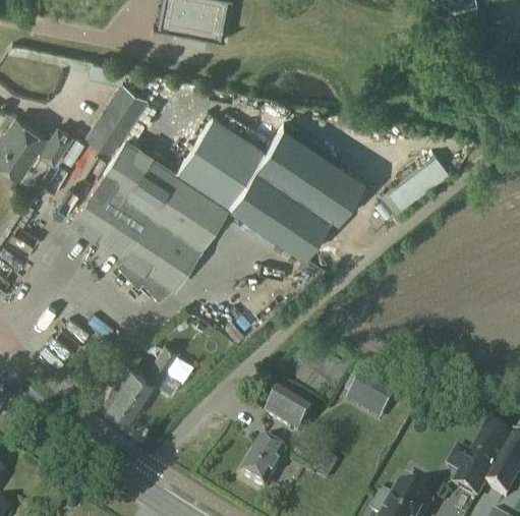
[(233,1),(228,0),(160,0),(155,30),(154,30),(154,31),(225,44),(225,43),(223,42),(231,2),(232,2),(233,1)]
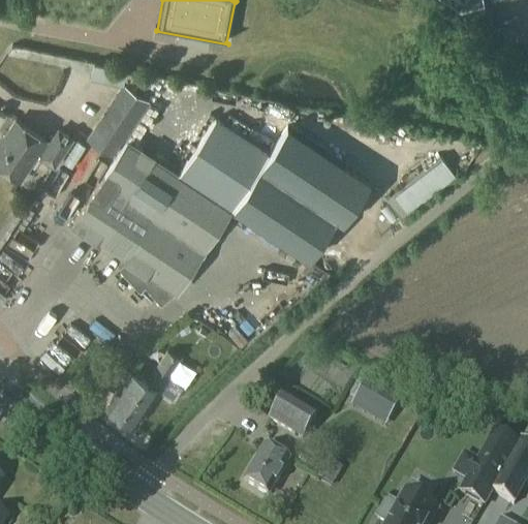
[(486,10),(483,0),(471,0),(466,1),(467,6),(463,7),(453,0),(437,0),(462,17),(486,10)]
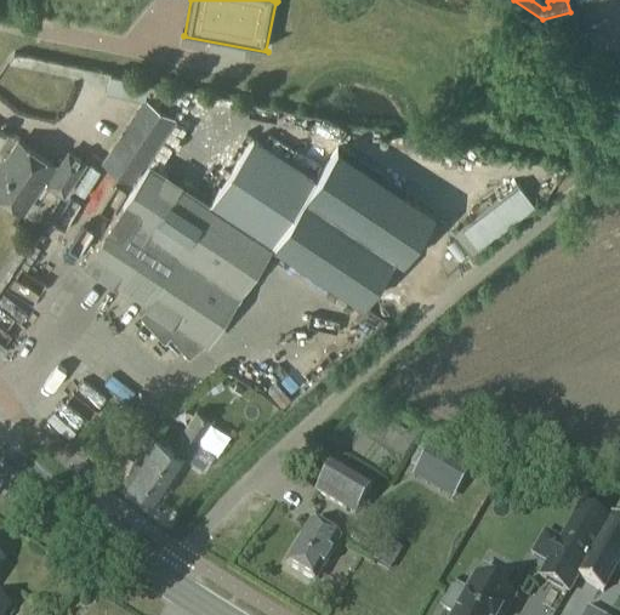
[(134,188),(177,123),(144,102),(102,166),(134,188)]
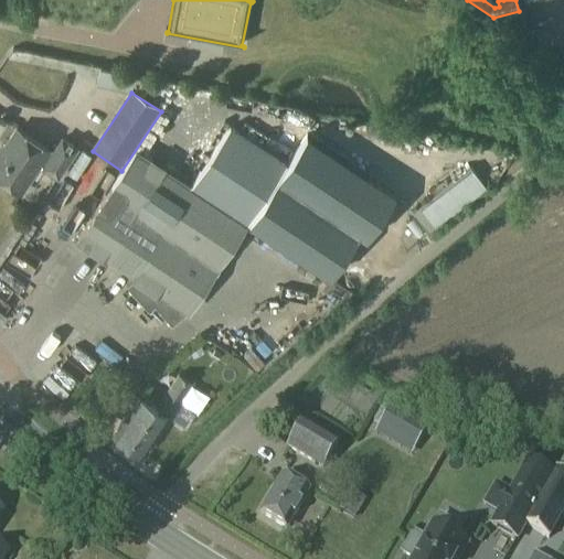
[(54,157),(51,154),(51,153),(17,131),(0,157),(0,182),(22,196),(40,170),(59,182),(77,152),(63,142),(54,157)]
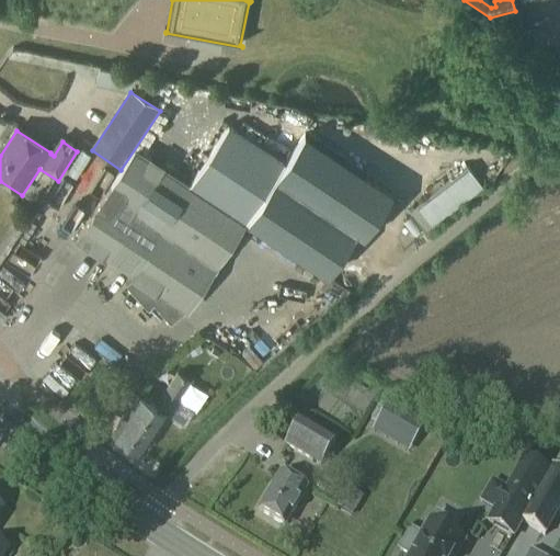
[(192,190),(246,226),(284,167),(230,132),(192,190)]
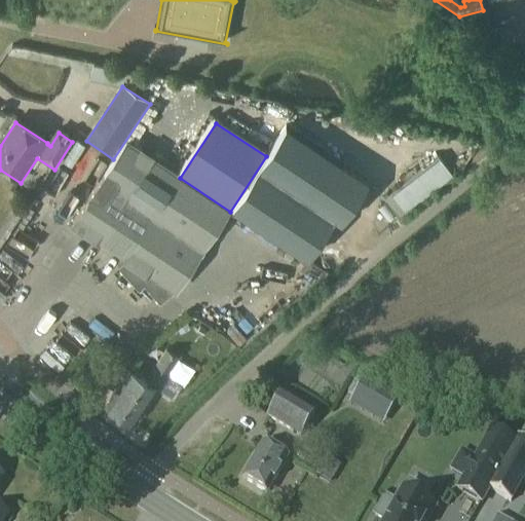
[(171,140),(171,125),(147,125),(147,141),(171,140)]
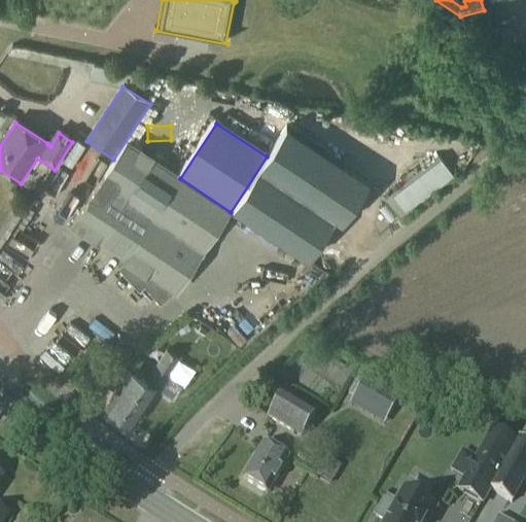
[(267,157),(231,212),(308,261),(334,218),(341,223),(369,181),(286,127),(267,157)]
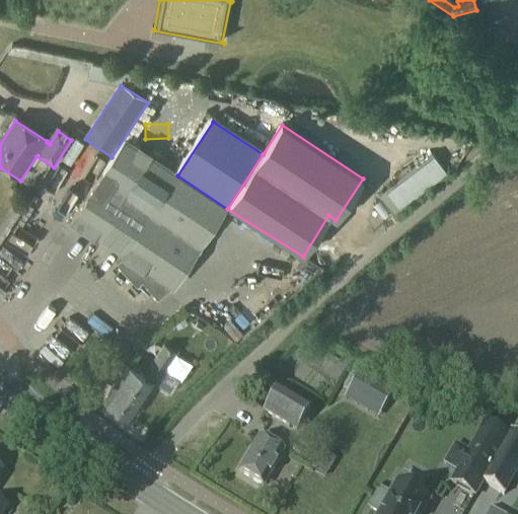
[(123,257),(177,175),(126,141),(72,223),(123,257)]
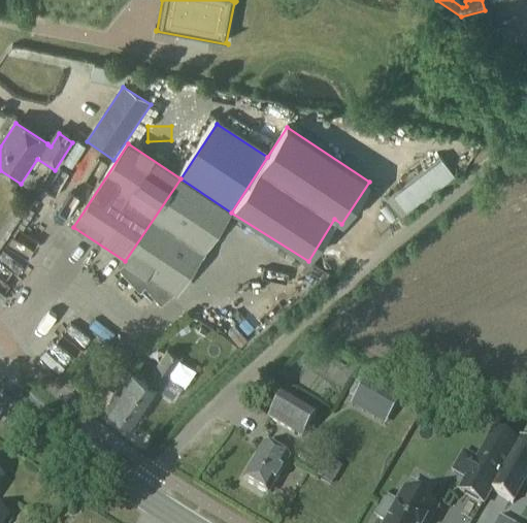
[(440,160),(387,202),(401,221),(455,178),(440,160)]
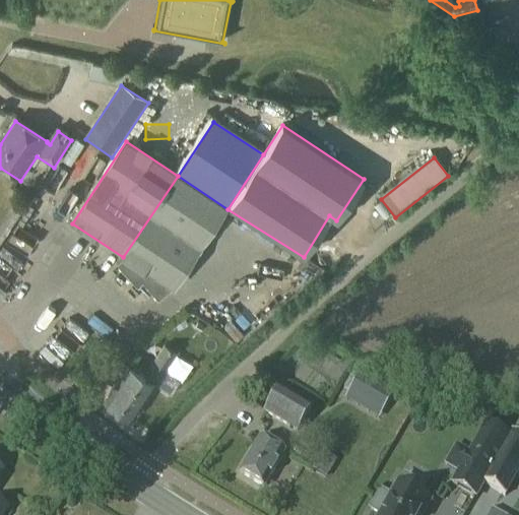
[(174,291),(228,209),(178,176),(123,257),(126,259),(116,267),(137,291),(142,285),(158,304),(174,291)]
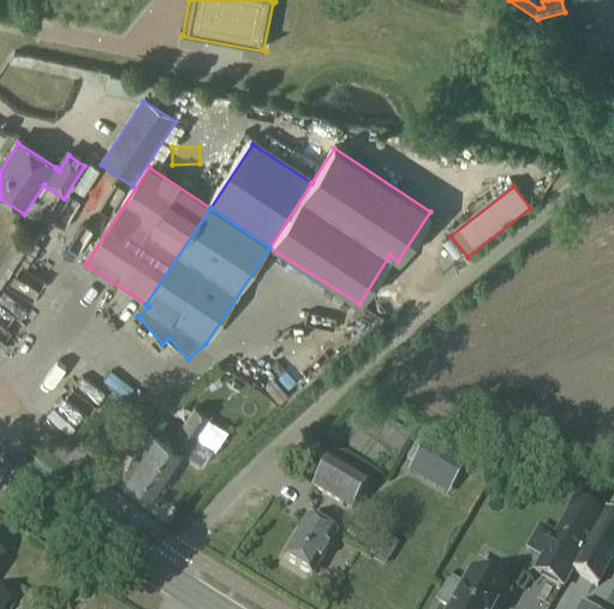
[(54,315),(66,291),(58,287),(46,310),(54,315)]
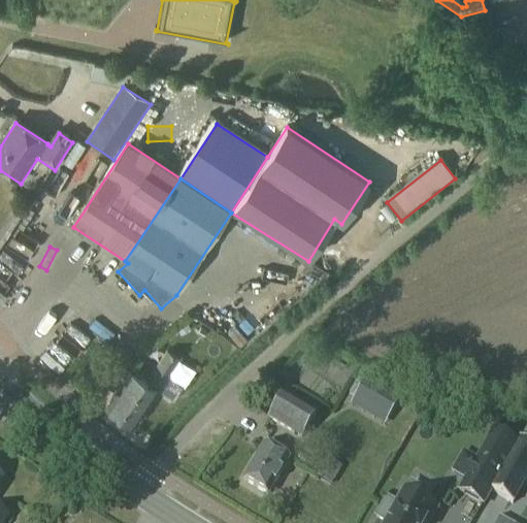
[(0,294),(10,283),(0,272),(0,294)]
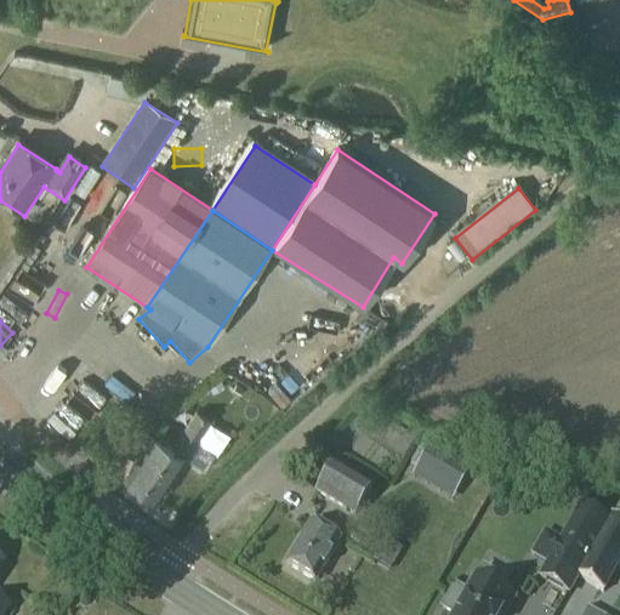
[(252,340),(245,351),(265,364),(272,352),(252,340)]
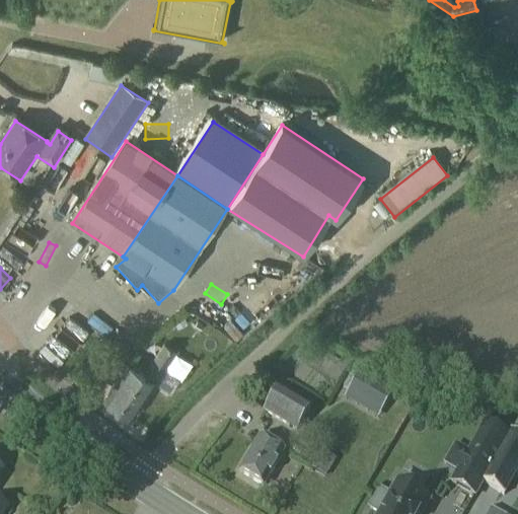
[(241,309),(255,315),(261,302),(246,296),(241,309)]
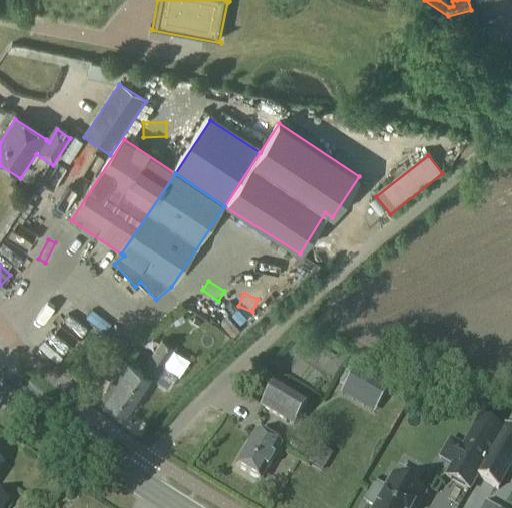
[(225,334),(238,324),(225,308),(213,317),(225,334)]
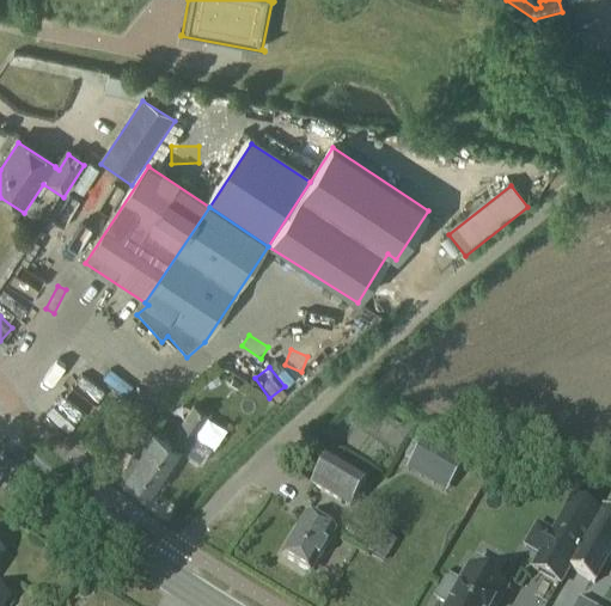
[(185,455),(209,420),(194,409),(169,445),(151,433),(123,475),(156,497),(184,455),(185,455)]
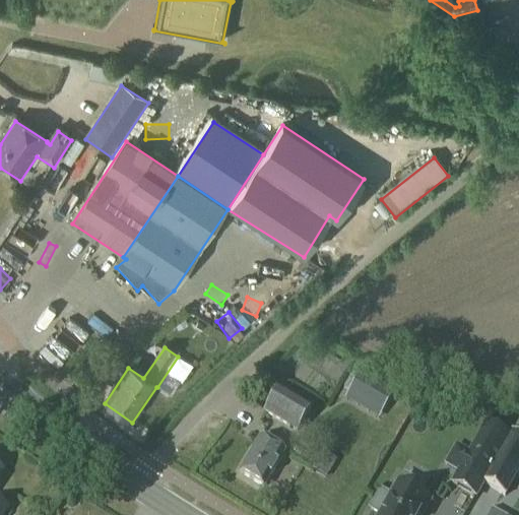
[(186,385),(203,371),(197,363),(180,377),(186,385)]
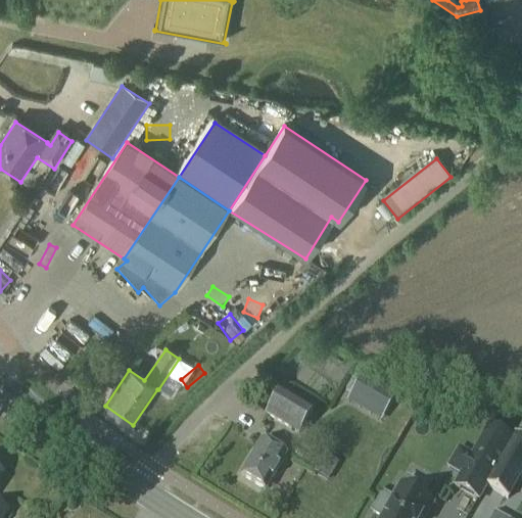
[(364,380),(352,401),(384,419),(396,398),(364,380)]
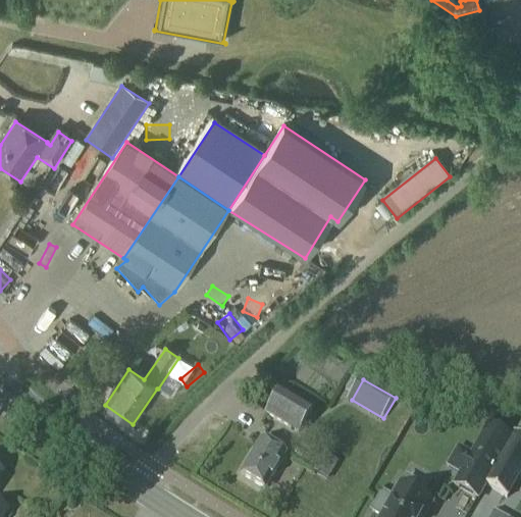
[(298,440),(312,415),(279,396),(265,420),(298,440)]
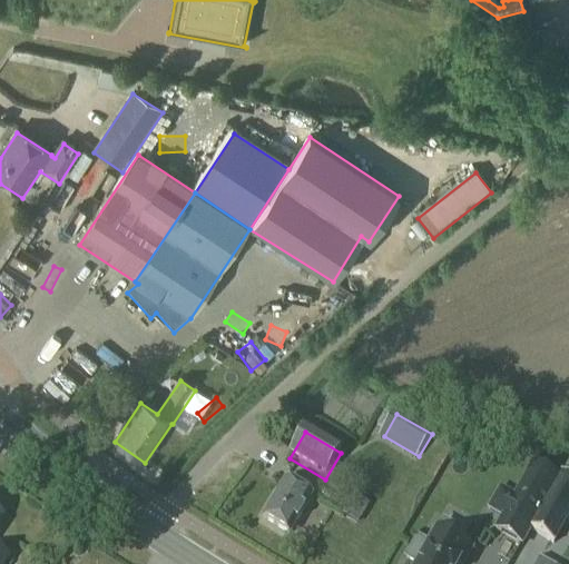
[(494,537),(521,552),(529,537),(558,488),(557,488),(533,474),(494,537)]
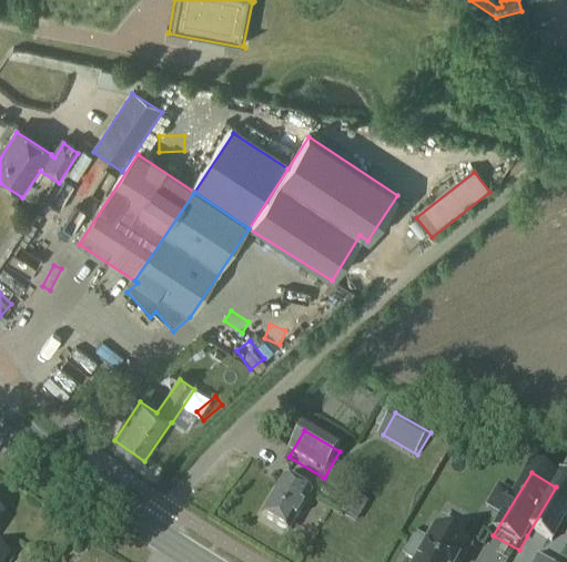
[(556,487),(527,535),(550,549),(566,521),(566,483),(559,480),(555,487),(556,487)]
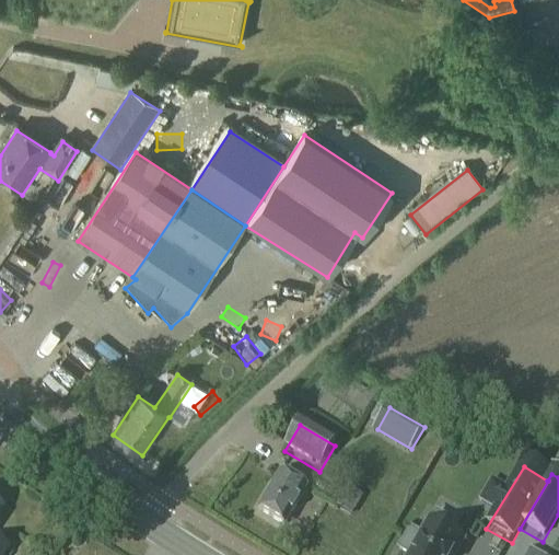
[(283,533),(306,495),(279,480),(257,517),(283,533)]
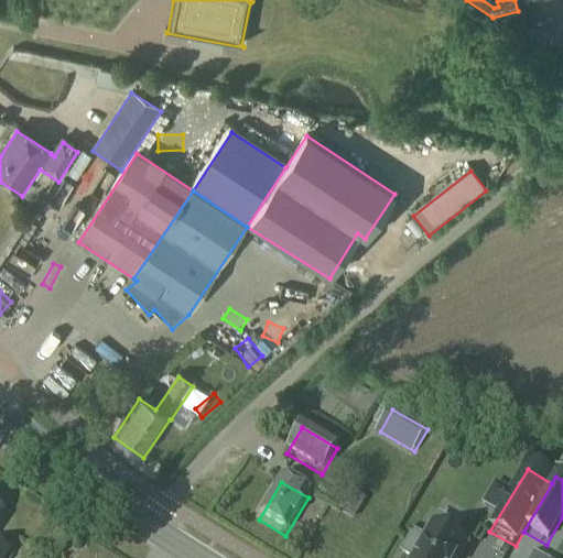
[(10,557),(13,553),(0,544),(0,518),(0,557),(10,557)]
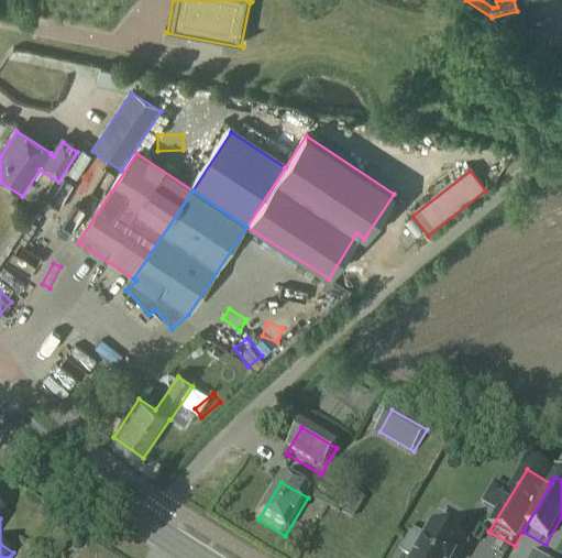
[(411,542),(403,557),(461,557),(465,551),(450,543),(455,534),(438,524),(432,533),(430,532),(421,547),(411,542)]
